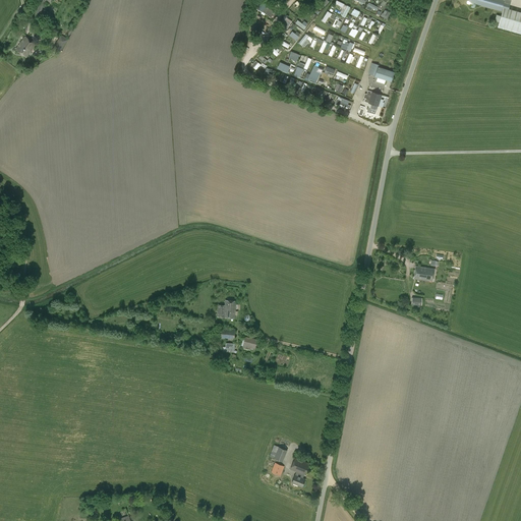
[(37,0),(31,15),(38,18),(46,1),(51,3),(51,0),(37,0)]
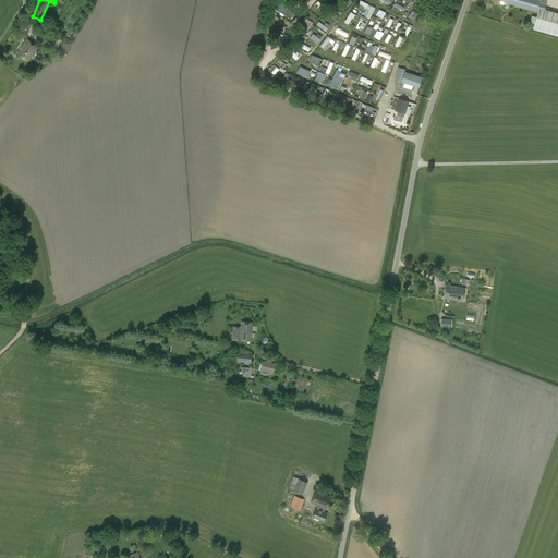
[(359,5),(365,9),(368,4),(362,0),(359,5)]
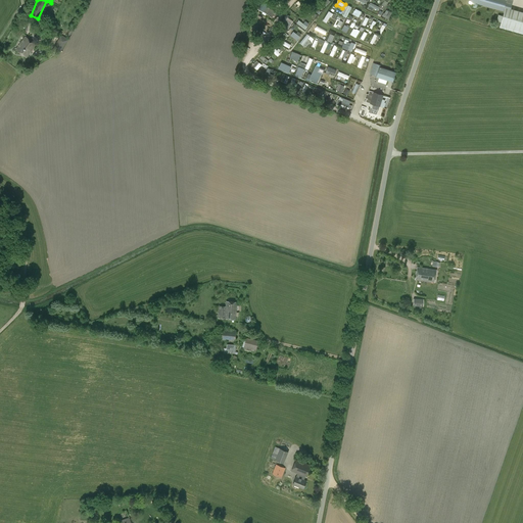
[(403,10),(412,0),(411,0),(403,0),(399,5),(403,10)]
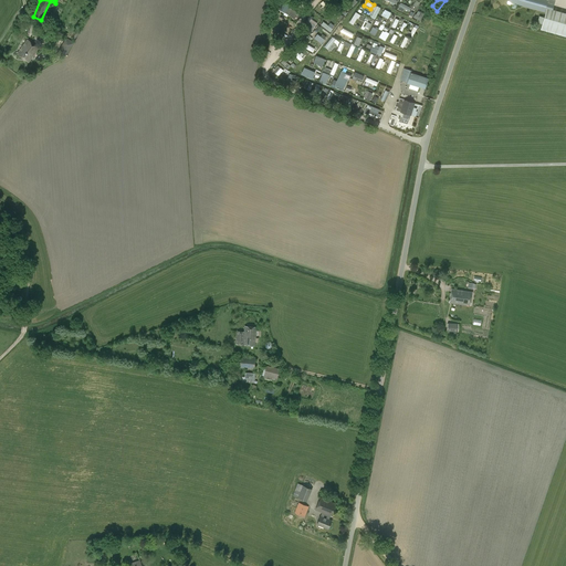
[(509,0),(509,1),(507,0),(506,4),(510,4),(511,4),(513,4),(512,9),(515,10),(516,6),(514,4),(515,3),(545,12),(541,30),(565,37),(565,13),(546,8),(548,0),(509,0)]
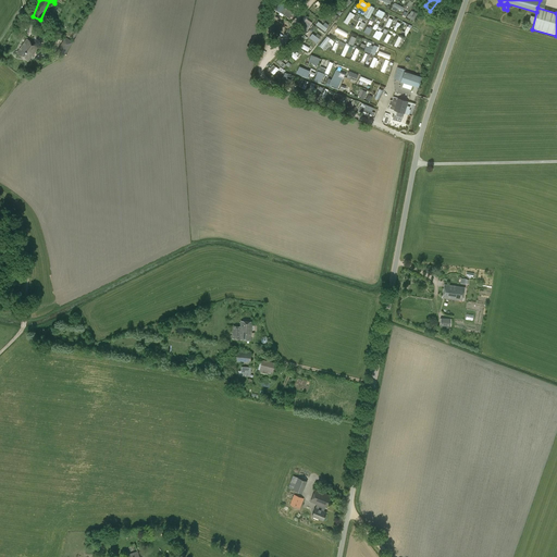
[(275,2),(272,11),(285,14),(288,5),(275,2)]
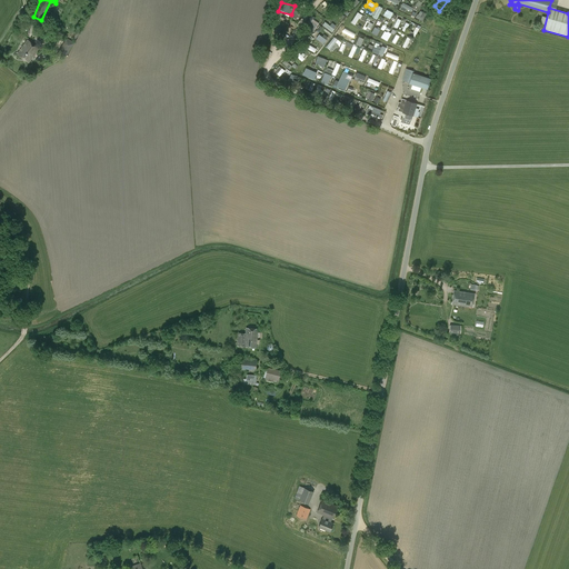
[(411,11),(413,7),(402,2),(399,9),(405,11),(406,9),(411,11)]
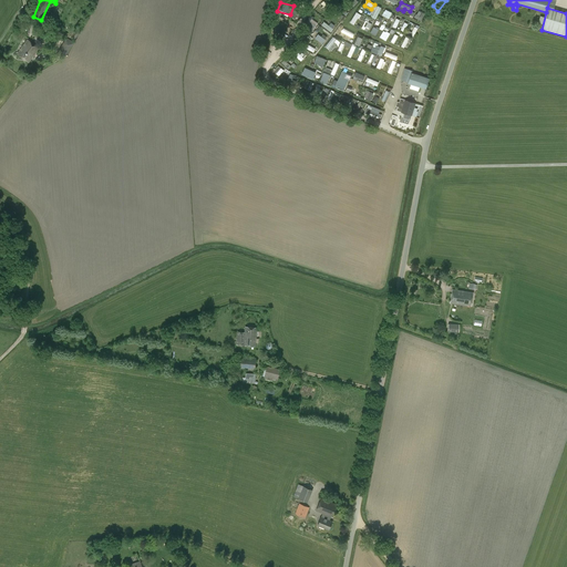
[(371,17),(375,19),(382,8),(378,6),(371,17)]
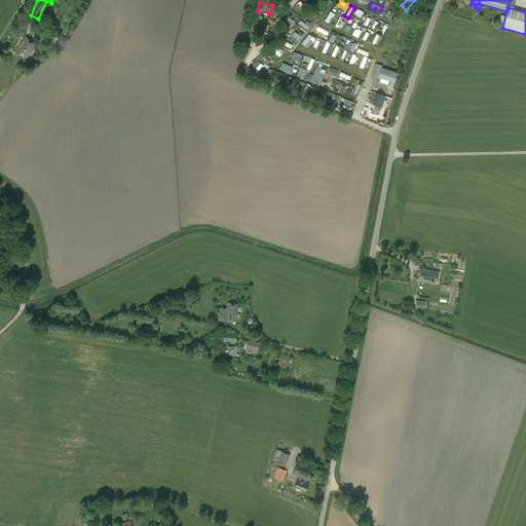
[(362,17),(364,11),(357,8),(354,14),(362,17)]
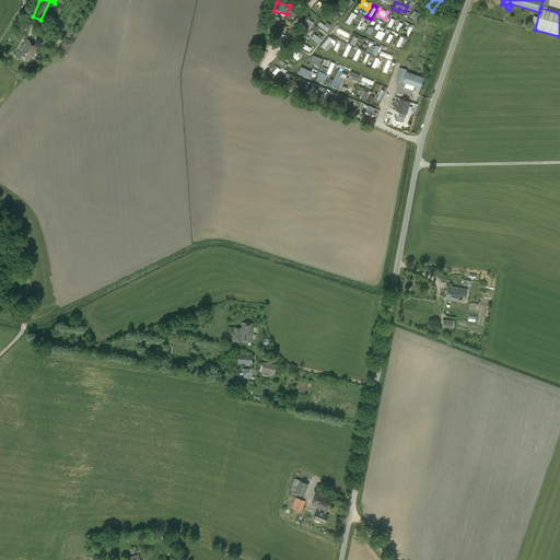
[(409,18),(416,21),(419,13),(412,10),(409,18)]
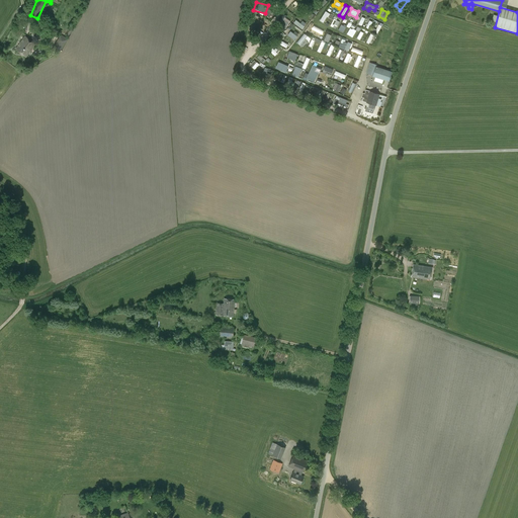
[(323,22),(329,13),(326,10),(320,20),(323,22)]
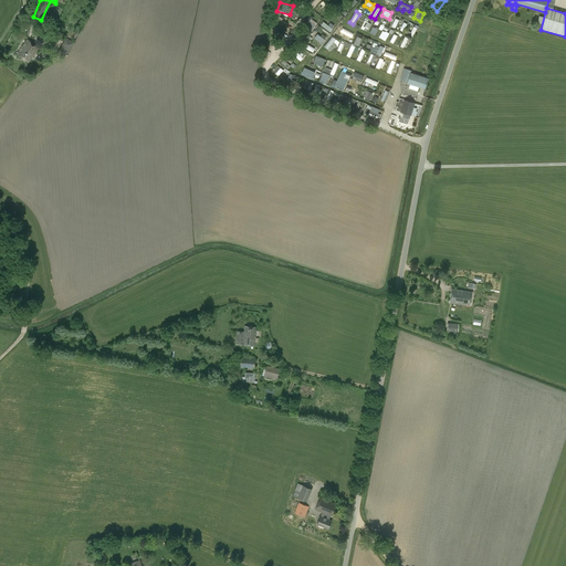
[(310,22),(313,17),(308,14),(303,27),(312,31),(315,24),(310,22)]
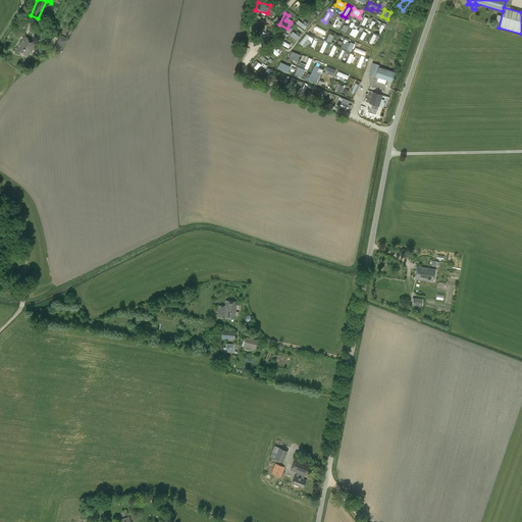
[(332,25),(335,28),(337,24),(340,25),(343,21),(336,18),(332,25)]
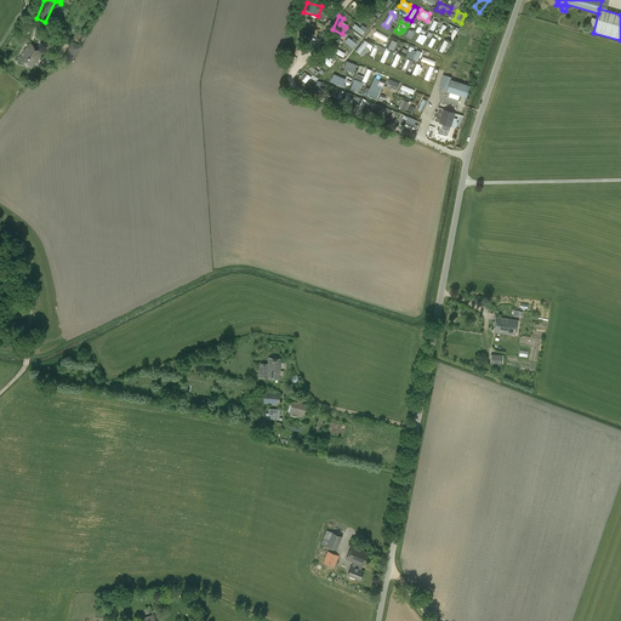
[(368,28),(362,24),(359,27),(354,23),(352,27),(362,35),(368,28)]
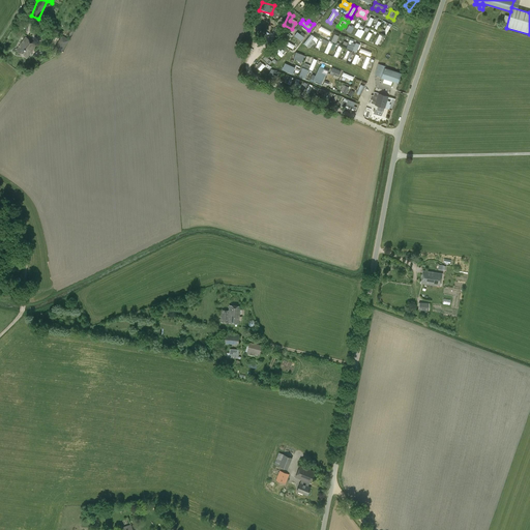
[(321,28),(322,26),(319,24),(314,32),(322,36),(325,30),(321,28)]
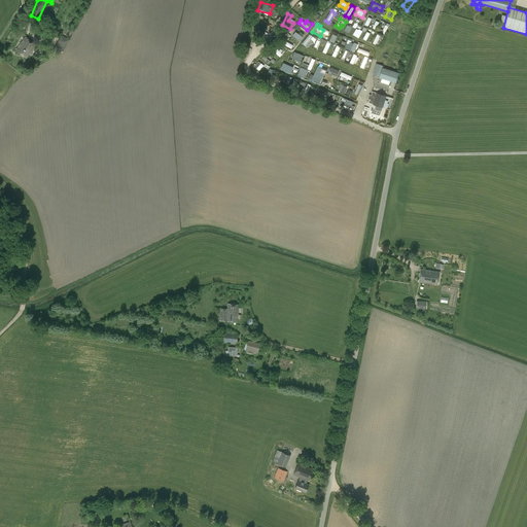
[(348,25),(344,30),(348,33),(352,28),(348,25)]
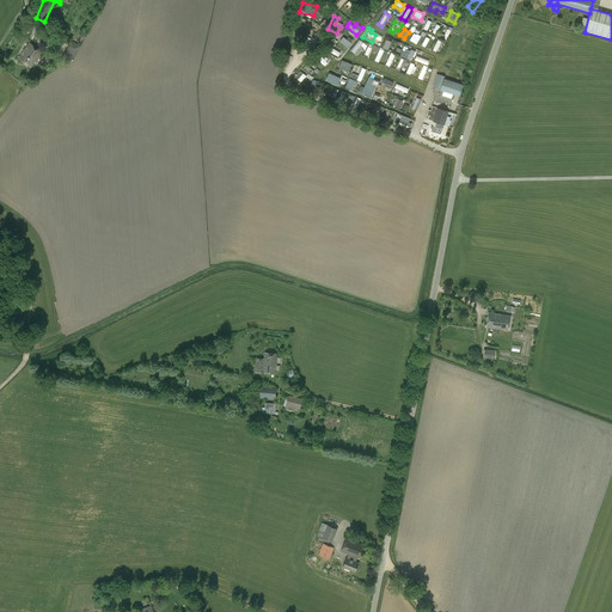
[(416,44),(421,36),(414,32),(409,40),(416,44)]
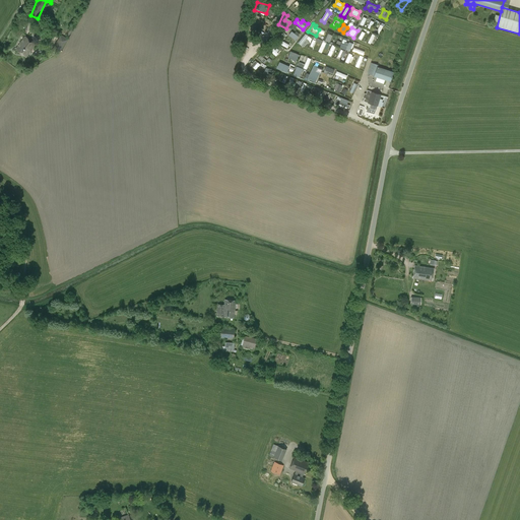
[(295,41),(298,37),(290,29),(287,34),(295,41)]
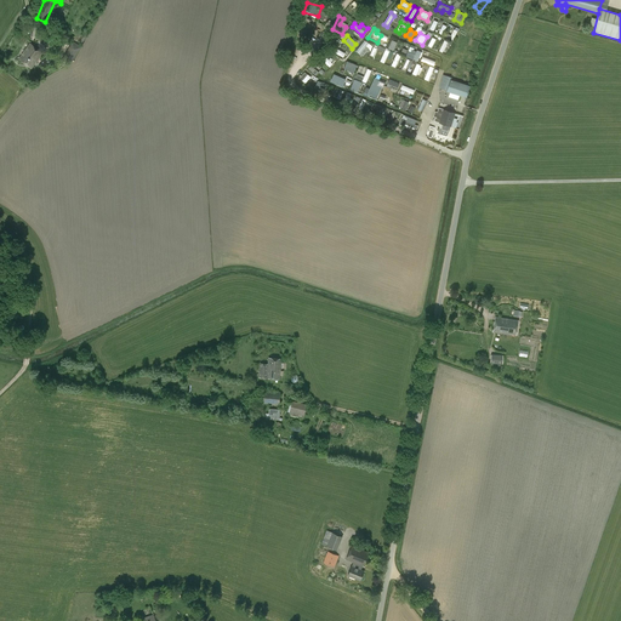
[(365,40),(355,50),(360,55),(366,46),(370,49),(372,46),(365,40)]
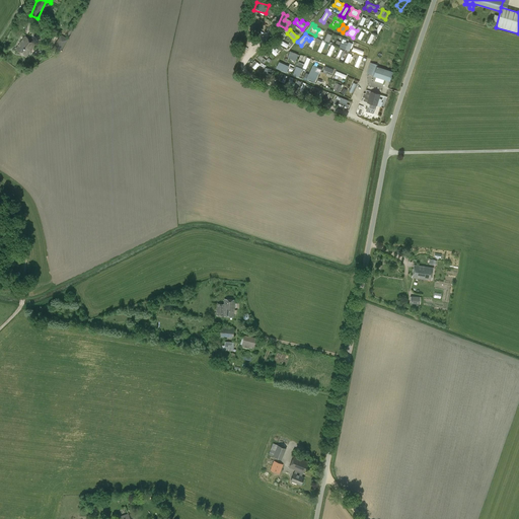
[(35,44),(25,36),(16,50),(26,57),(35,44)]
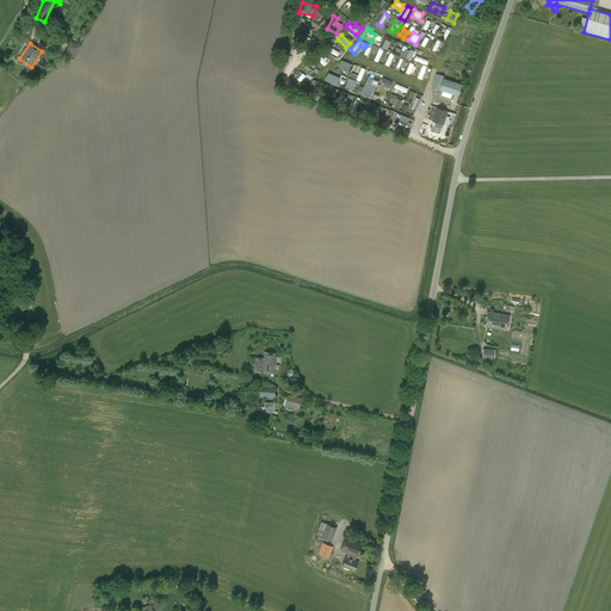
[(327,45),(325,50),(338,55),(340,51),(327,45)]
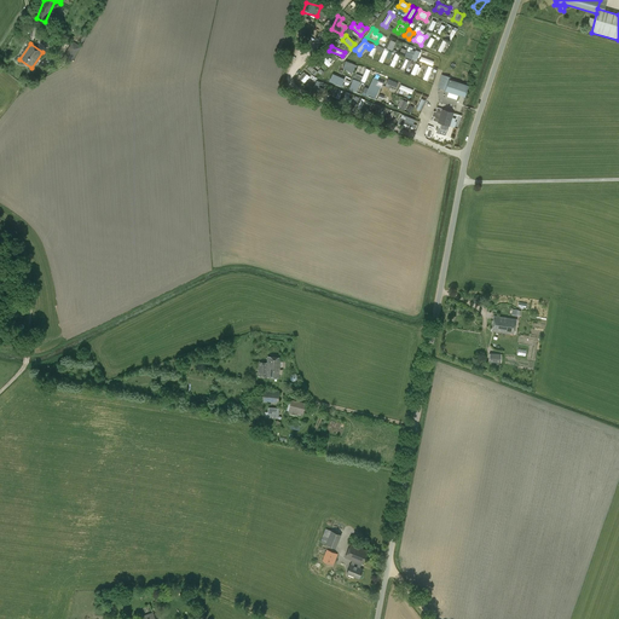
[(379,61),(383,63),(388,51),(383,48),(379,61)]
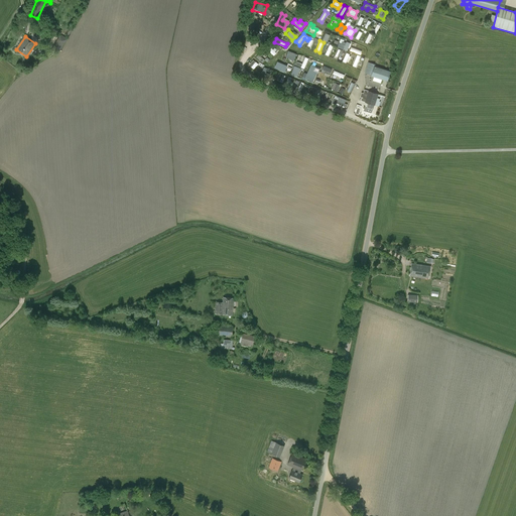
[(339,44),(338,46),(347,50),(350,43),(346,41),(344,46),(339,44)]
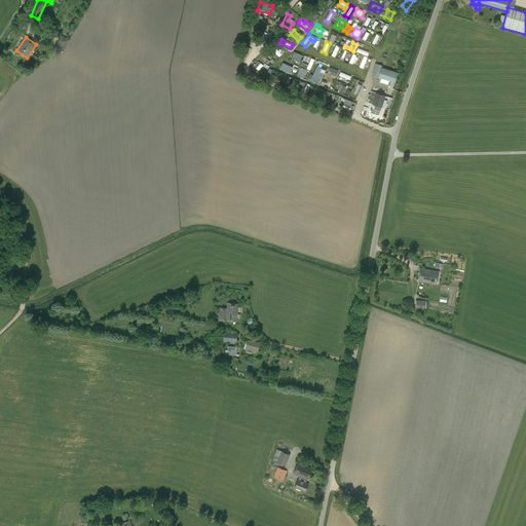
[(336,45),(331,55),(335,57),(339,47),(336,45)]
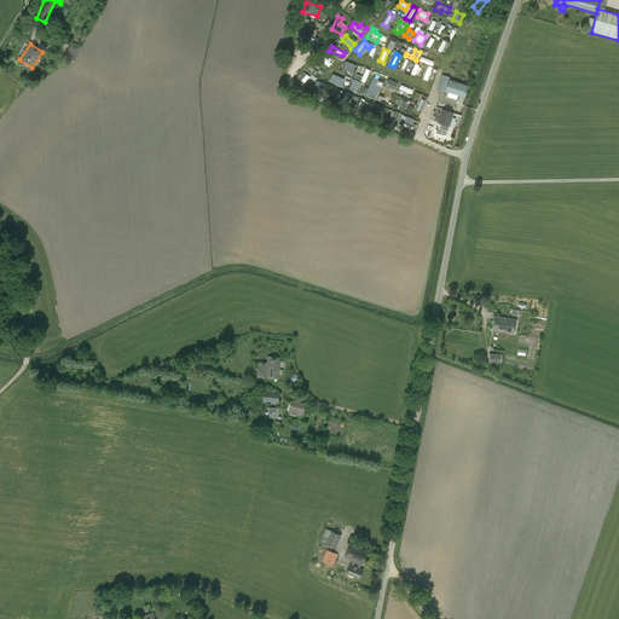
[(432,65),(434,62),(421,56),(420,61),(432,65)]
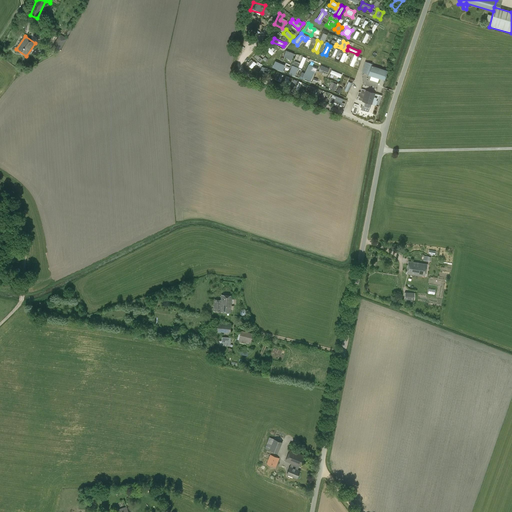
[(271,55),(274,53),(268,47),(266,49),(271,55)]
